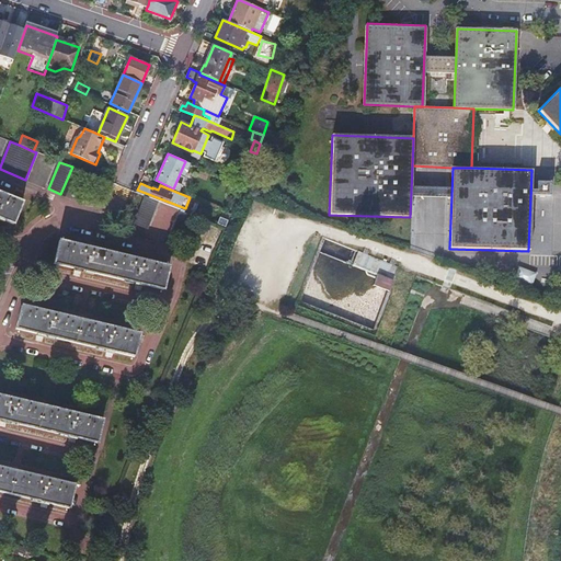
[(0,218),(13,224),(23,202),(0,192),(0,218)]
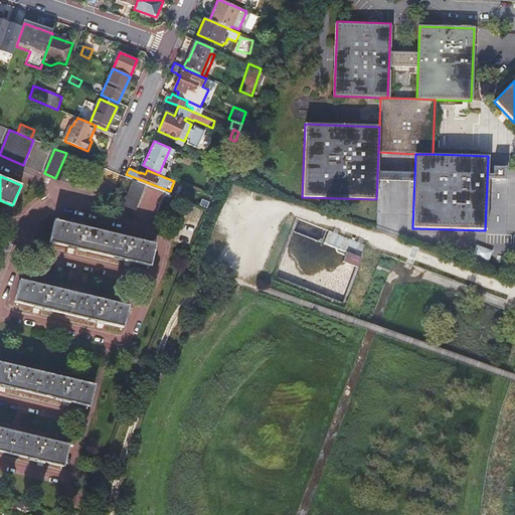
[(144,186),(132,181),(122,206),(134,211),(144,186)]
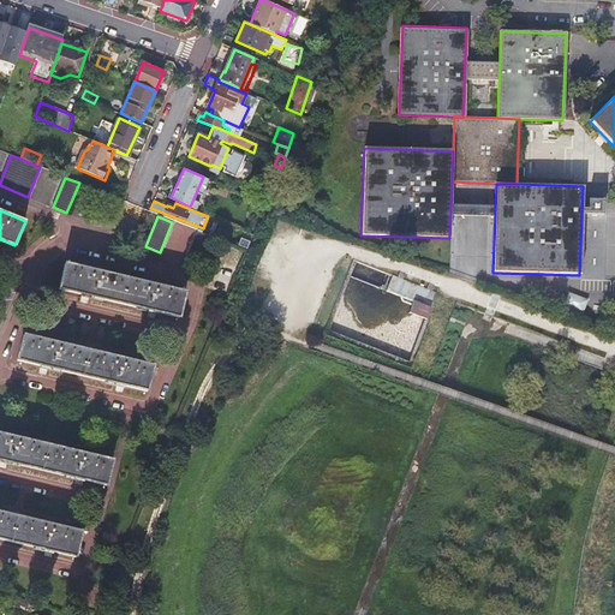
[(201,268),(213,238),(198,233),(186,262),(201,268)]
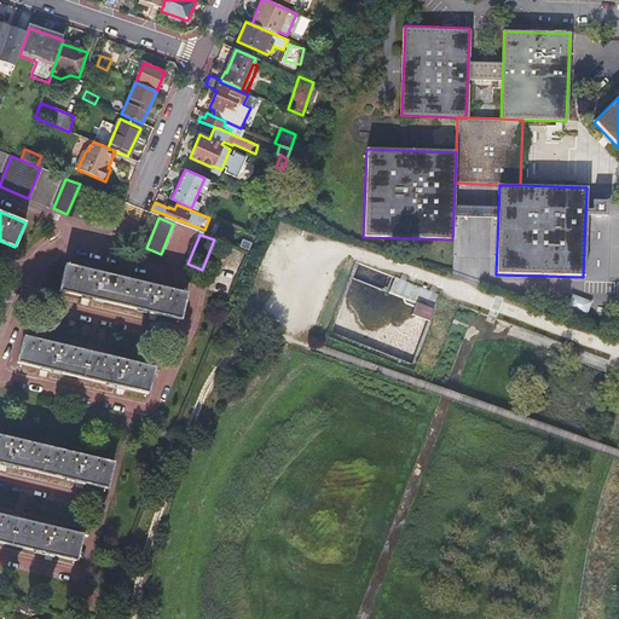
[(186,295),(65,266),(59,291),(88,298),(160,314),(180,320),(186,295)]
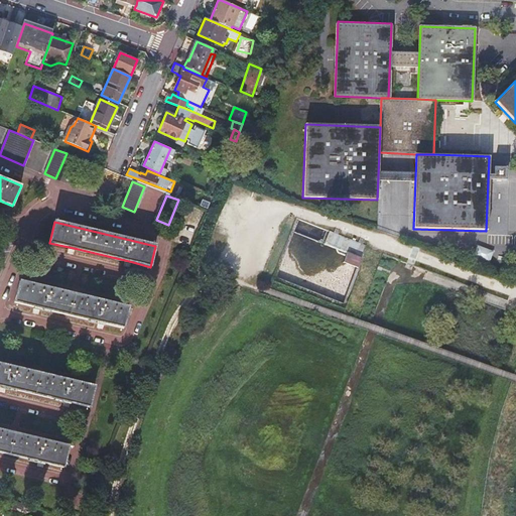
[(107,325),(124,329),(130,307),(20,281),(15,302),(40,308),(107,325)]
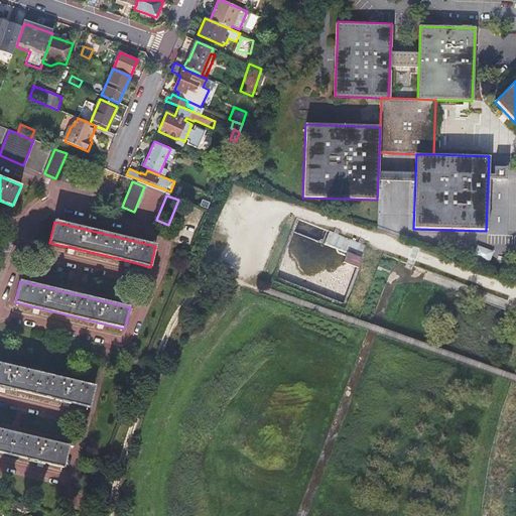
[(70,403),(90,408),(95,386),(0,363),(0,386),(7,388),(70,403)]
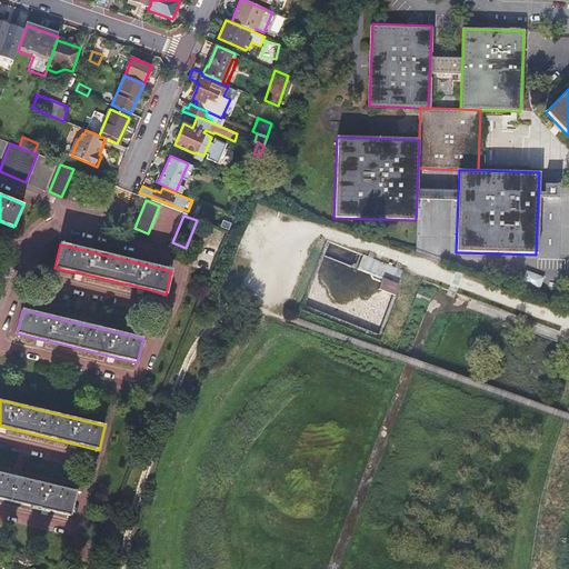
[(0,498),(48,510),(70,516),(76,492),(0,473),(0,498)]
